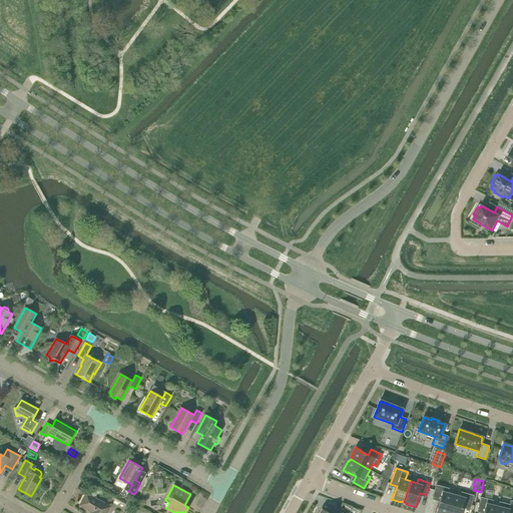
[(448,512),(454,494),(448,492),(449,488),(436,485),(433,497),(440,499),(437,508),(436,507),(435,512),(448,512)]
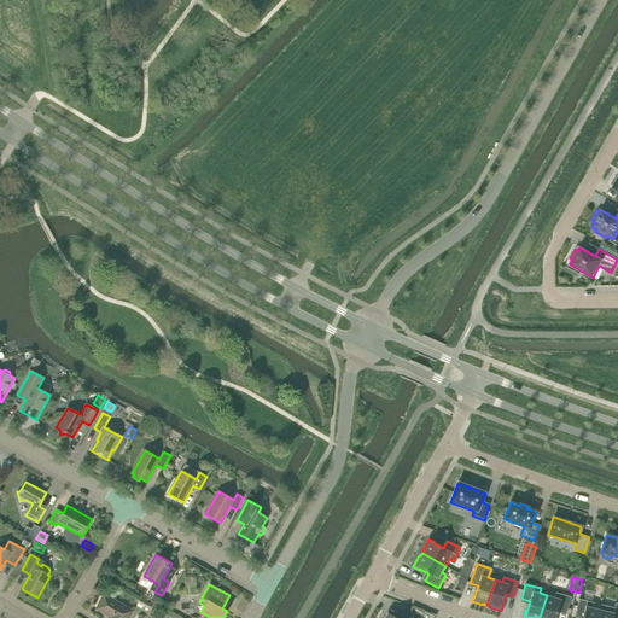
[(547,595),(540,617),(554,617),(558,610),(566,612),(571,598),(555,593),(554,596),(547,595)]
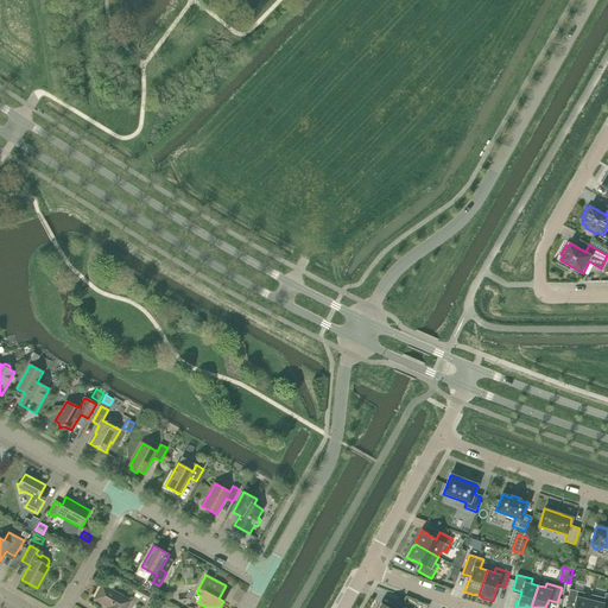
[(102,586),(95,599),(108,607),(126,607),(131,601),(102,586)]
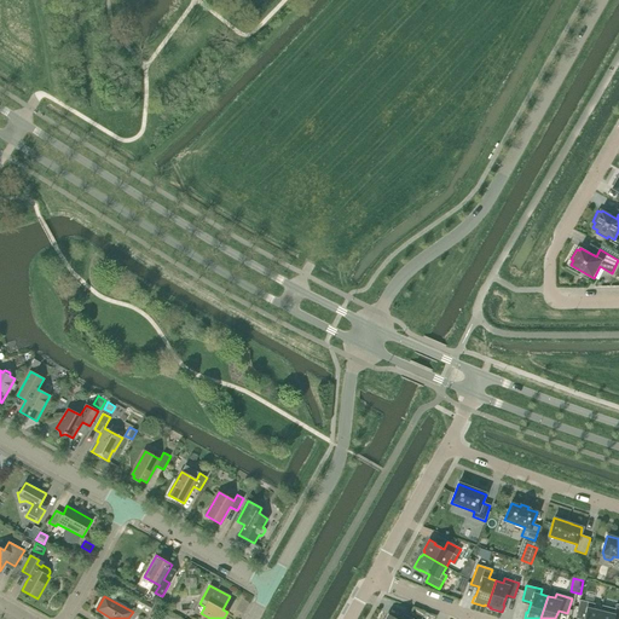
[(139,599),(137,603),(149,609),(151,605),(139,599)]
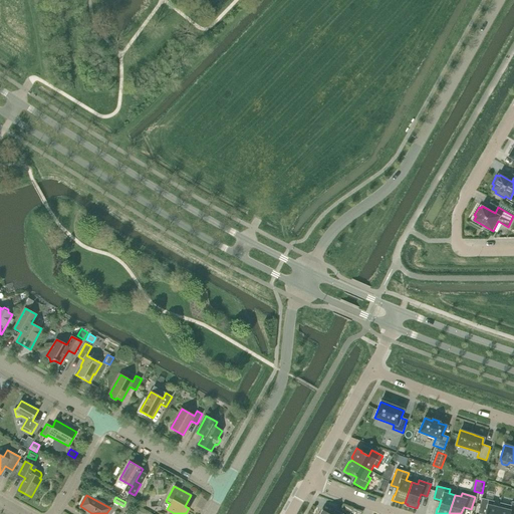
[(496,513),(499,506),(492,505),(493,501),(482,498),(479,511),(485,512),(484,513),(496,513)]
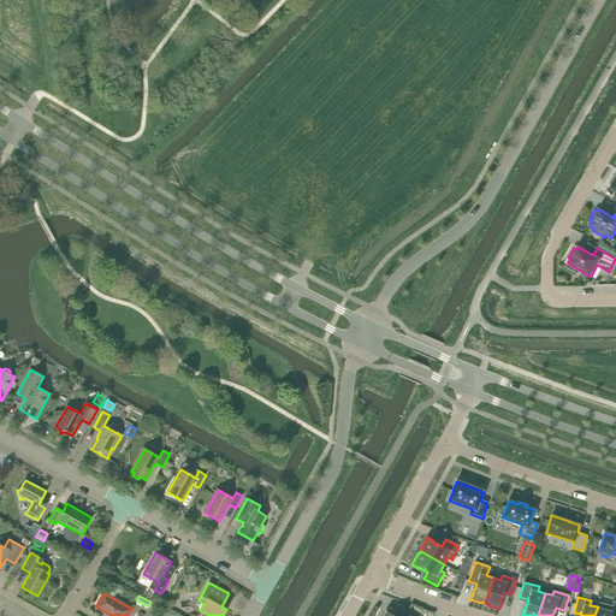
[(598,606),(594,615),(615,615),(615,602),(614,602),(612,605),(599,603),(598,606)]
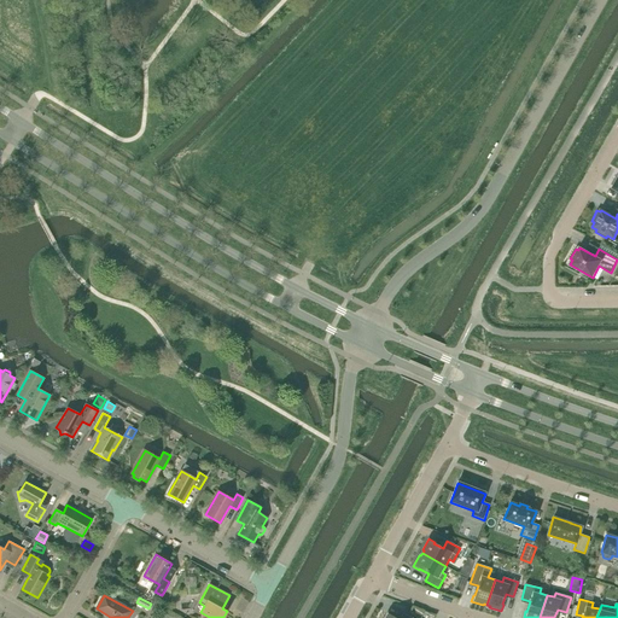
All buildings are outlined.
